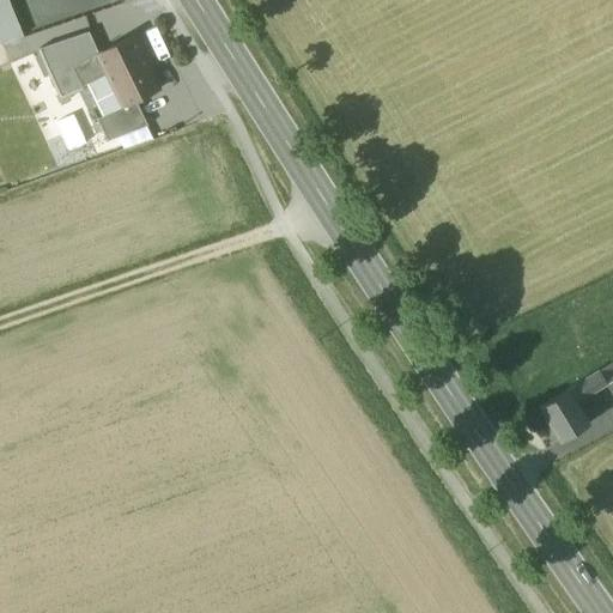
[(0,0),(0,43),(22,35),(7,0),(0,0)]
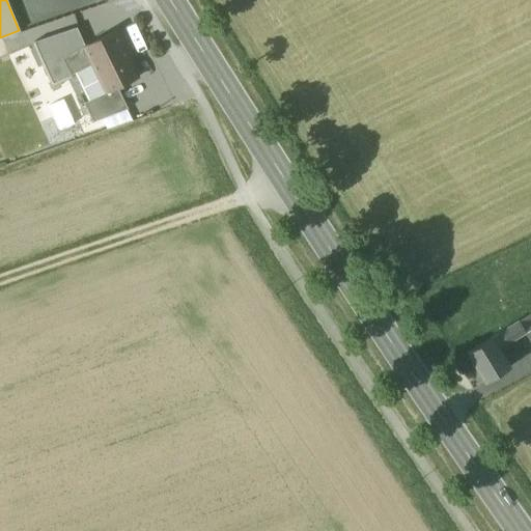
[(52,83),(70,76),(61,58),(83,47),(85,47),(77,27),(34,42),(52,83)]
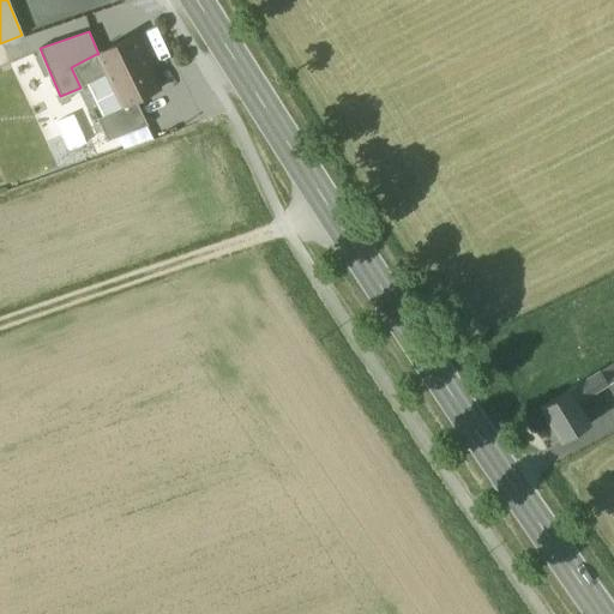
[(98,54),(96,54),(106,74),(86,84),(102,116),(121,107),(122,108),(136,101),(160,89),(134,36),(98,54)]
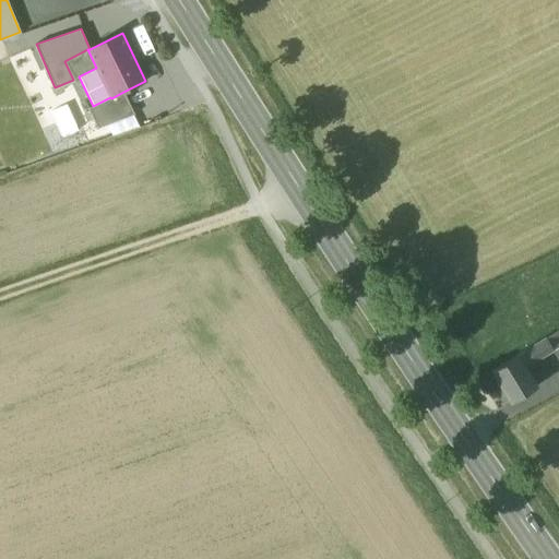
[(73,80),(79,76),(96,68),(87,49),(64,61),(73,80)]
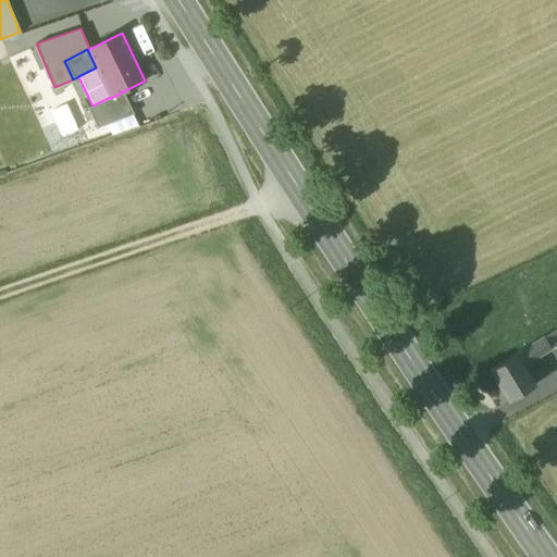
[(87,108),(97,128),(134,114),(123,91),(111,98),(110,97),(93,106),(87,108)]
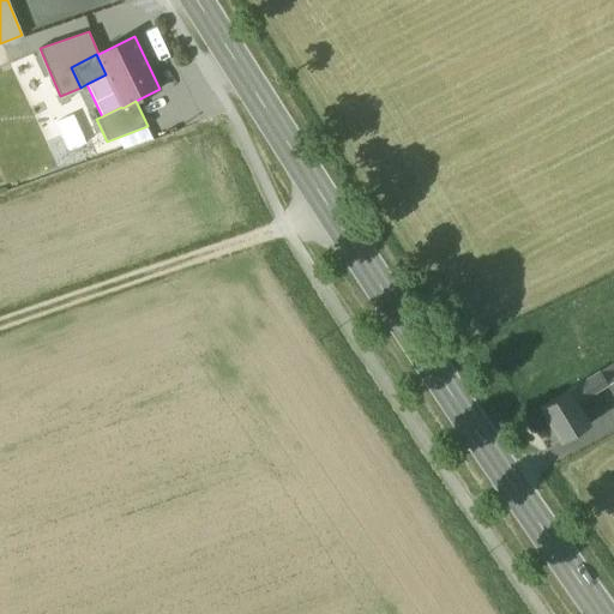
[(613,362),(600,371),(607,384),(612,381),(613,380),(613,362)]
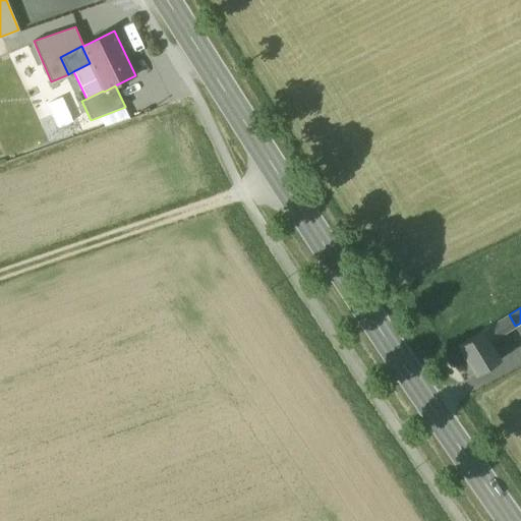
[(509,314),(484,329),(491,340),(515,326),(509,314)]
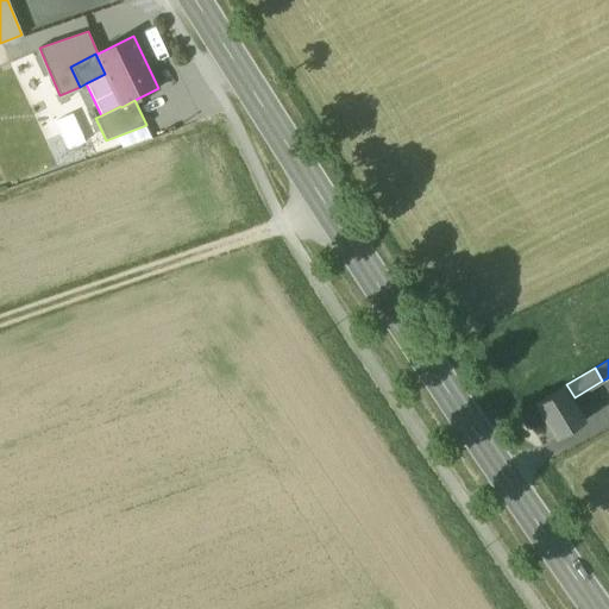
[(588,420),(575,397),(566,384),(537,402),(557,438),(588,420)]
